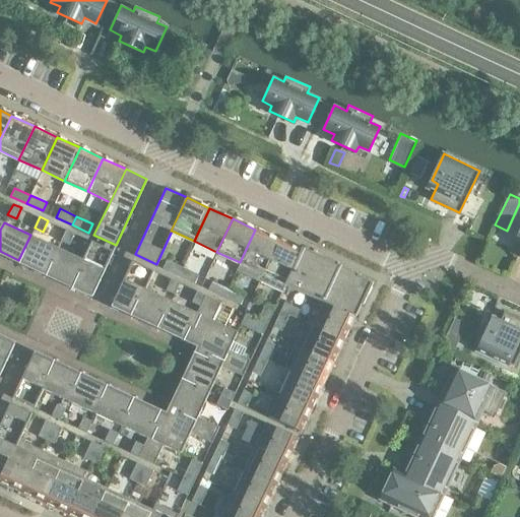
[(69,244),(74,233),(66,229),(61,240),(69,244)]
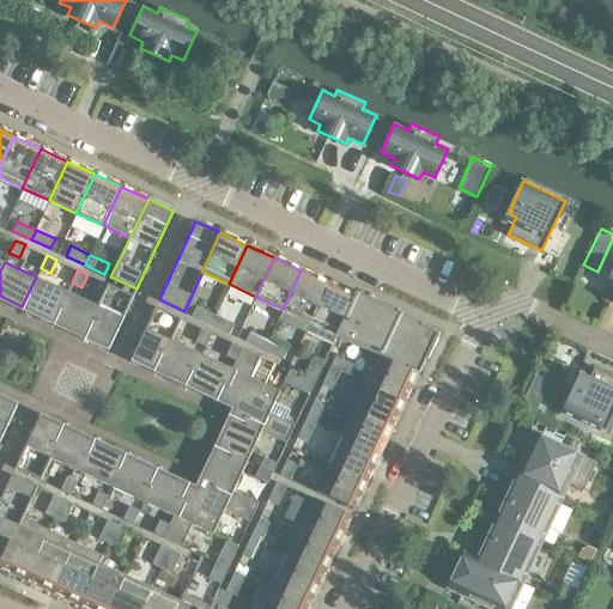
[(305,329),(327,282),(301,270),(283,309),(279,317),(305,329)]
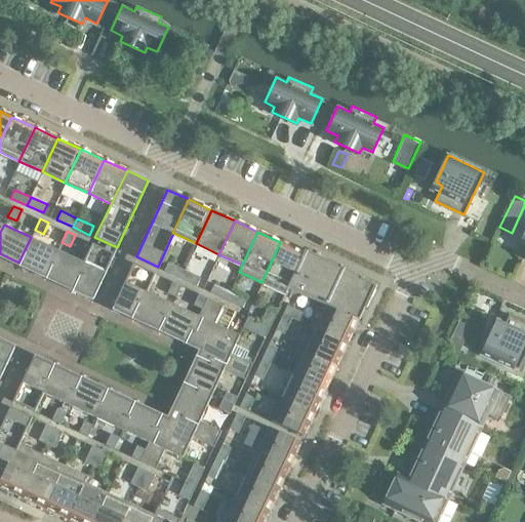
[(45,275),(57,249),(31,237),(18,263),(45,275)]
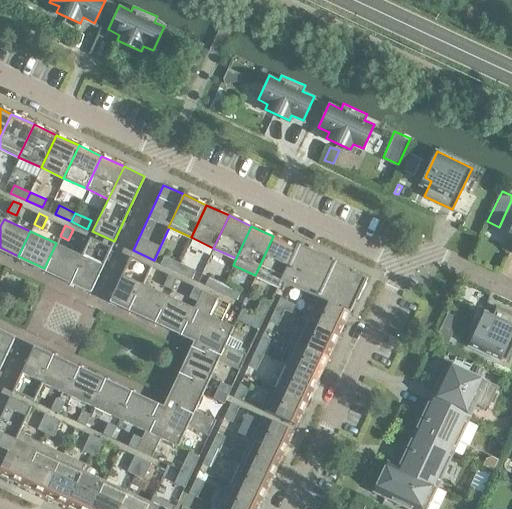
[(296,247),(295,247),(273,236),(255,275),(278,286),(281,279),(296,247)]
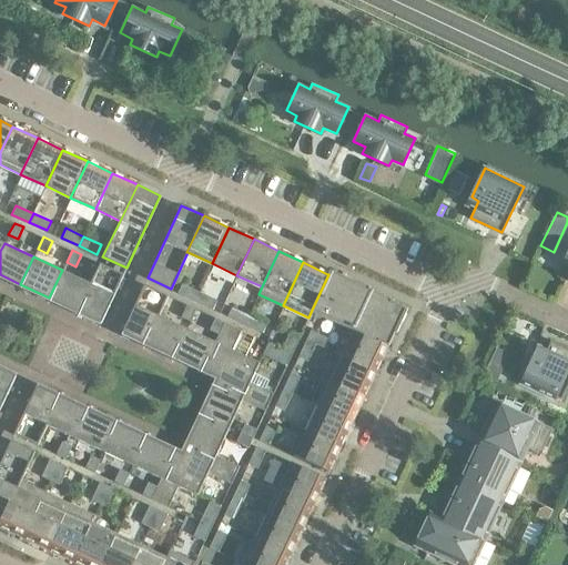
[(123,274),(100,263),(90,283),(91,283),(78,312),(101,322),(123,274)]
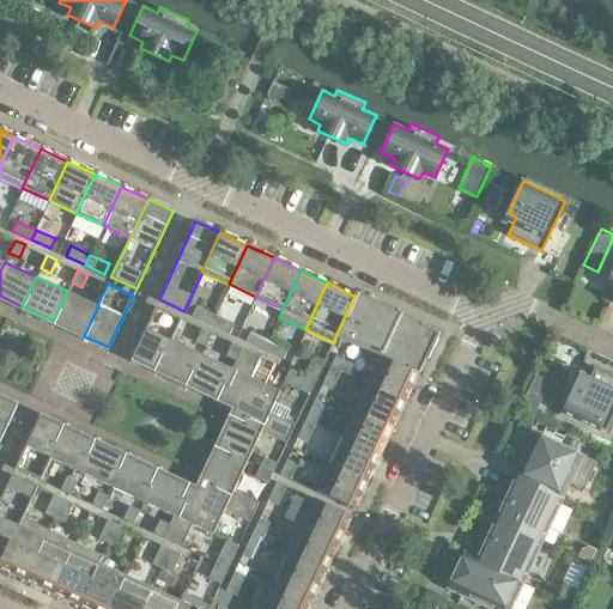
[(98,305),(97,305),(67,291),(53,321),(84,336),(98,305)]
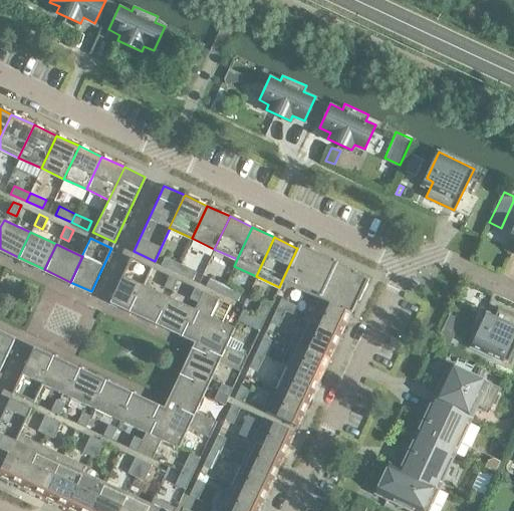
[(334,260),(322,254),(321,253),(320,255),(298,245),(296,248),(297,248),(282,280),(312,294),(348,311),(350,313),(356,301),(357,301),(368,279),(354,273),(355,272),(333,261),(334,260)]
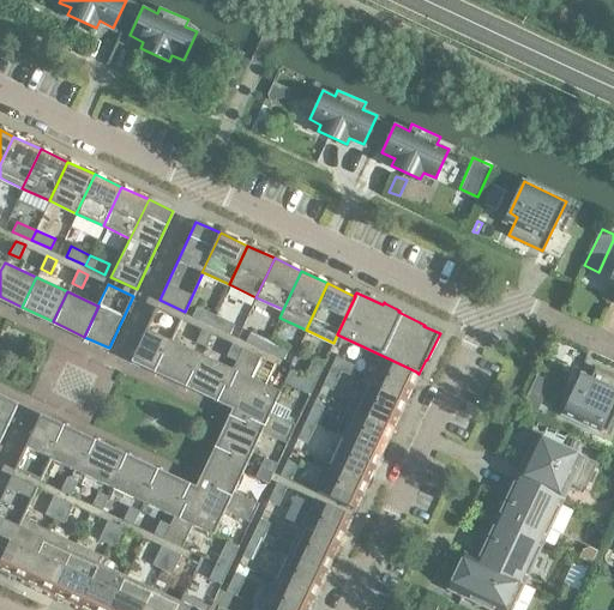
[(211,324),(216,314),(197,305),(192,315),(211,324)]
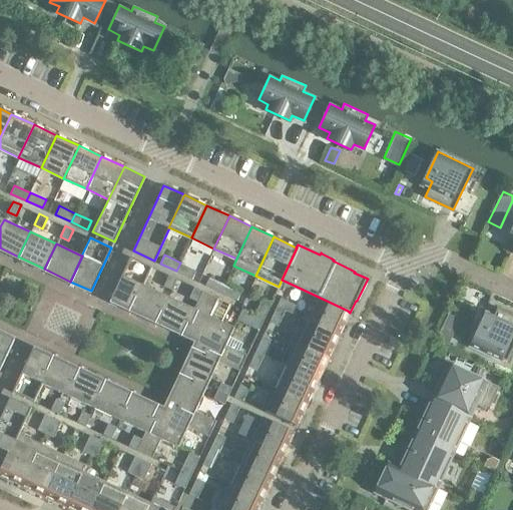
[(130,257),(110,300),(130,310),(142,284),(143,285),(151,267),(130,257)]
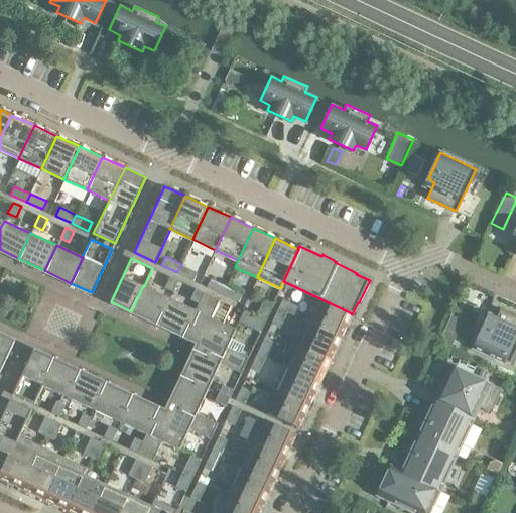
[(197,271),(181,264),(177,272),(192,279),(197,271)]
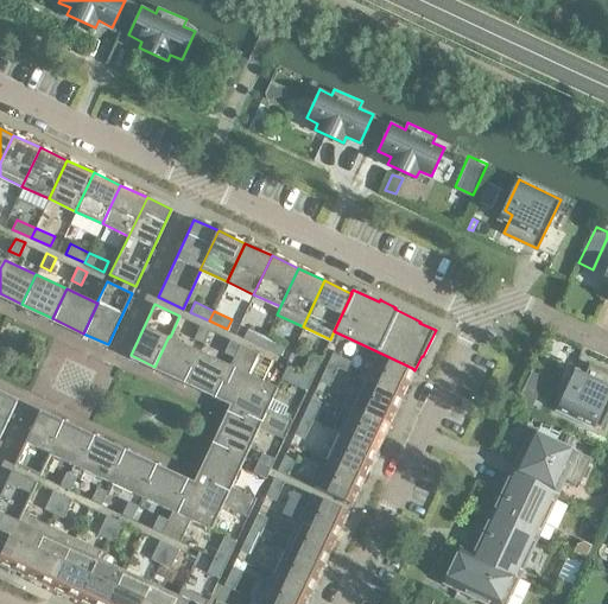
[(203,342),(210,329),(200,324),(194,337),(203,342)]
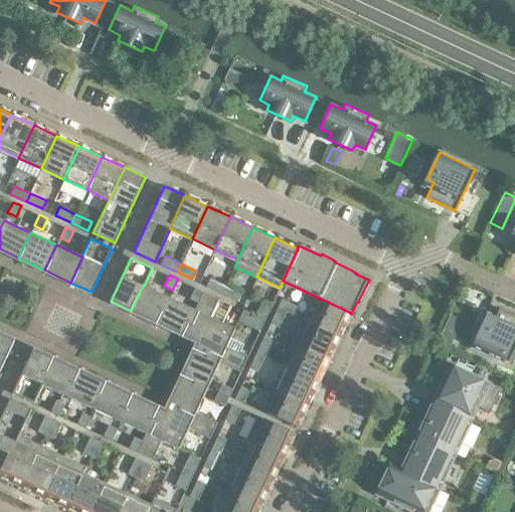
[(222,293),(226,285),(210,277),(206,286),(222,293)]
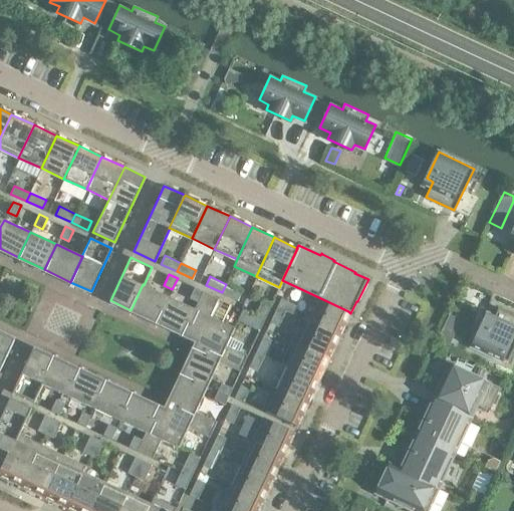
[(143,284),(131,310),(157,322),(169,296),(144,285),(143,284)]
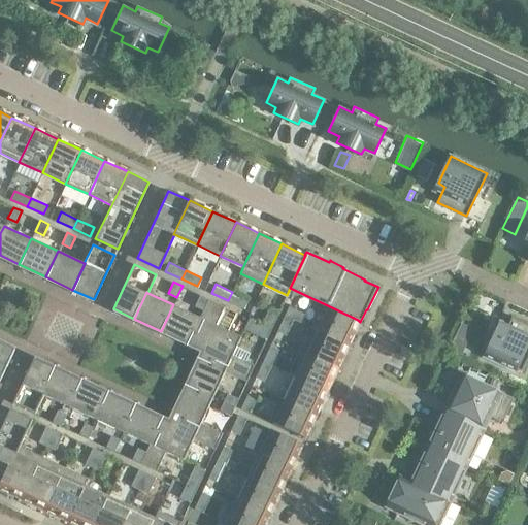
[(248,299),(232,292),(228,300),(243,307),(248,299)]
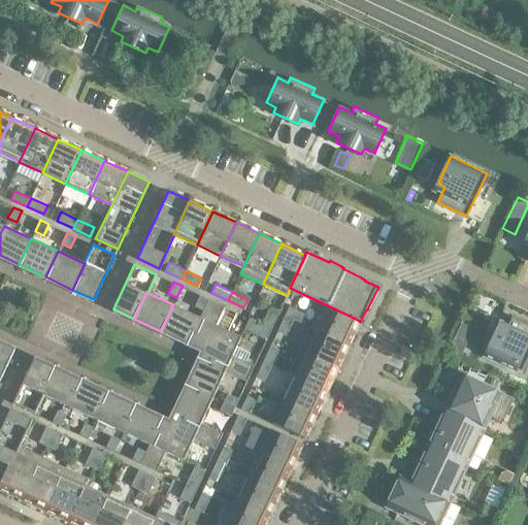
[(200,294),(195,305),(203,309),(208,298),(200,294)]
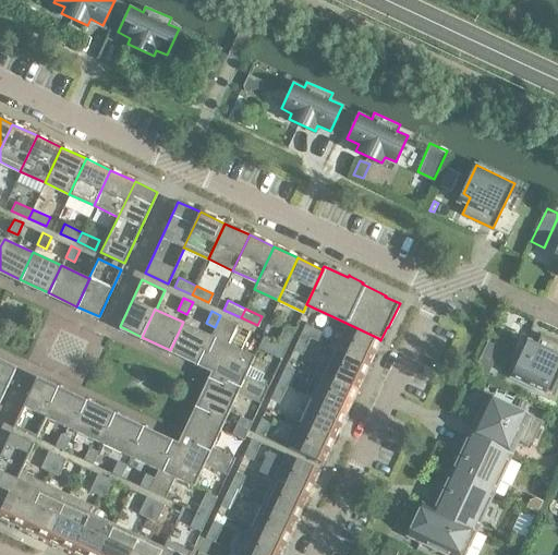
[(211,335),(198,363),(214,371),(217,364),(231,371),(242,349),(228,342),(238,323),(220,315),(215,327),(210,335),(211,335)]
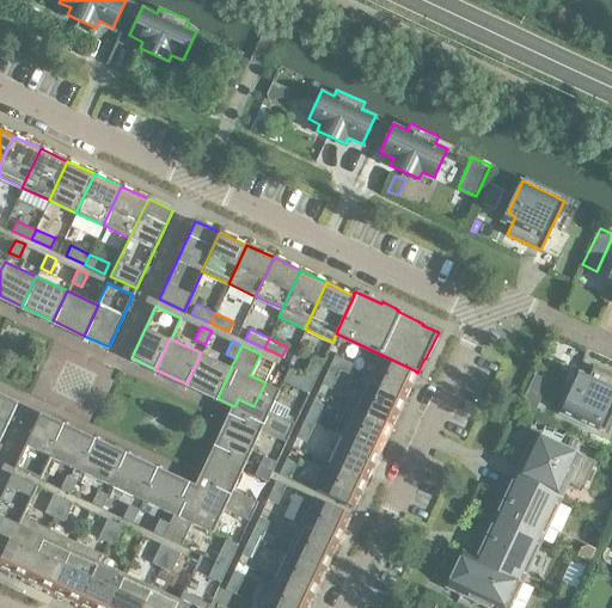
[(402,398),(415,370),(372,350),(359,378),(367,381),(402,398)]
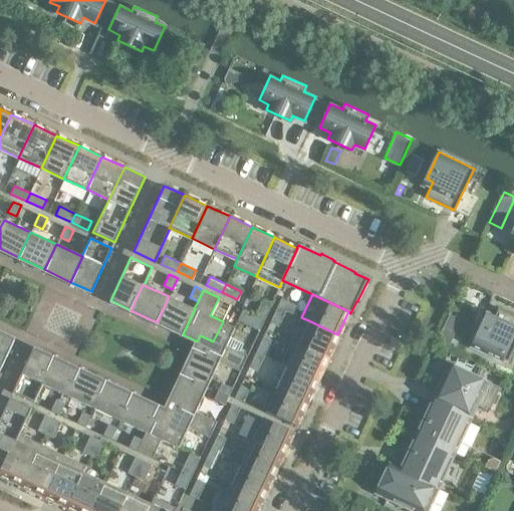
[(169,296),(157,322),(183,334),(195,308),(194,308),(169,296)]
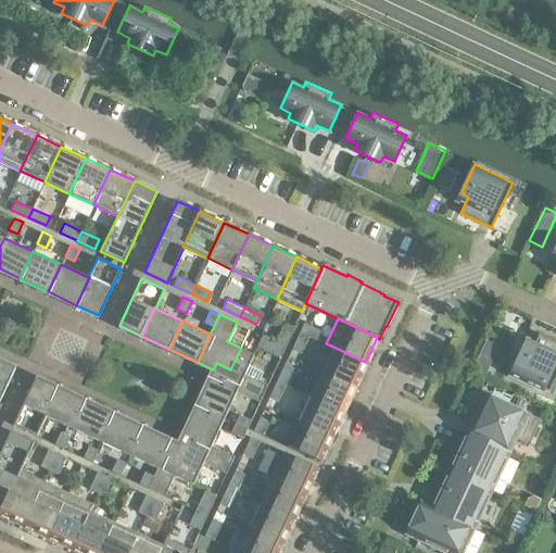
[(300,330),(310,335),(317,339),(321,329),(304,322),(300,330)]
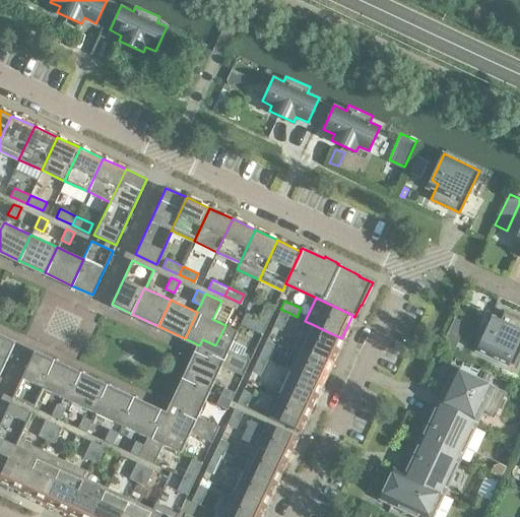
[(267,323),(274,309),(264,304),(258,318),(267,323)]
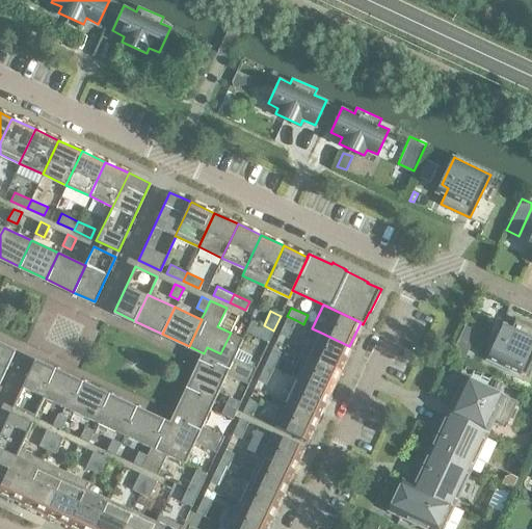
[(288,337),(296,320),(287,316),(280,333),(288,337)]
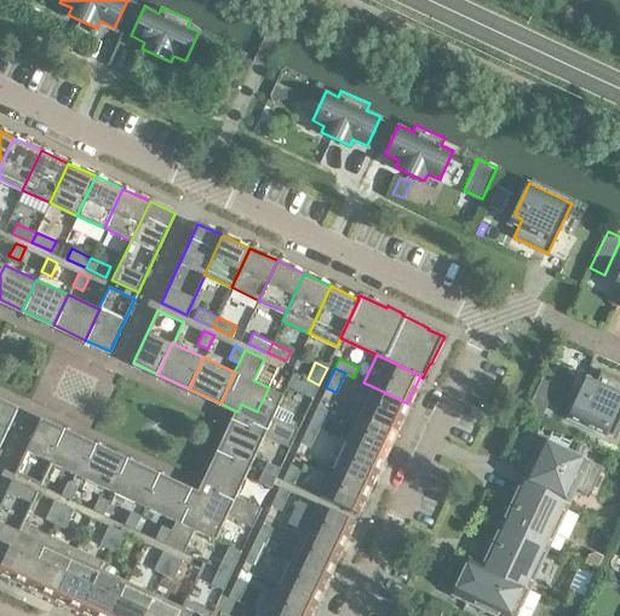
[(585,384),(570,415),(613,436),(619,419),(619,378),(602,369),(592,389),(585,384)]
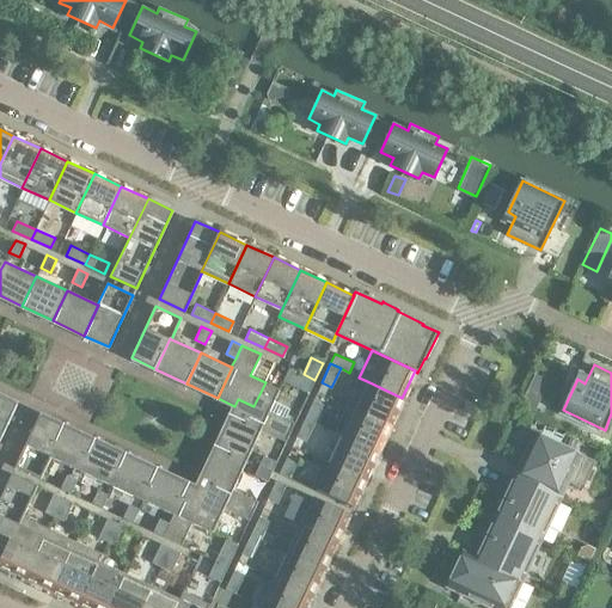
[(294,385),(300,373),(289,368),(283,380),(294,385)]
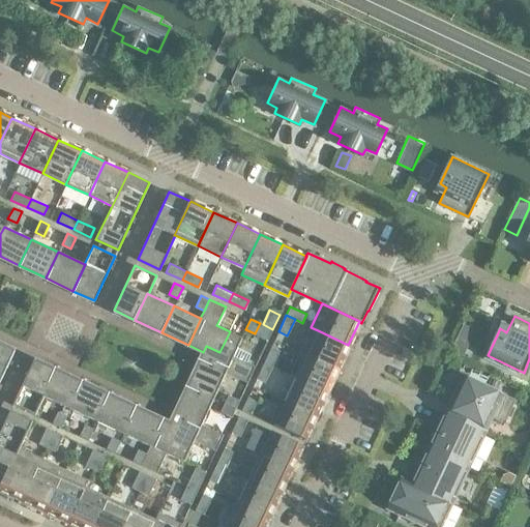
[(272,329),(263,324),(260,323),(255,333),(268,340),(272,329)]
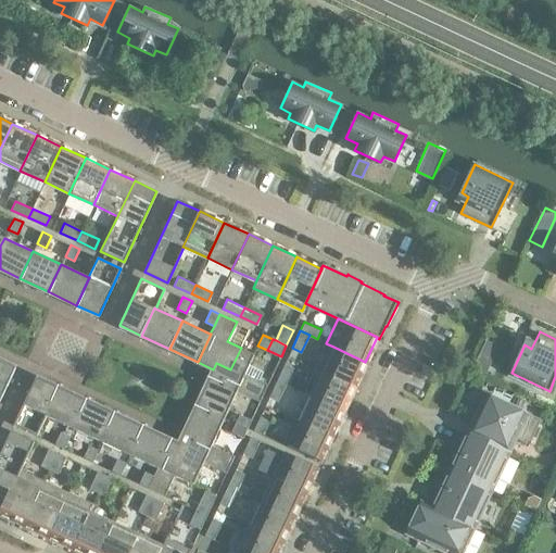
[(354,386),(365,362),(333,347),(321,371),(354,386)]
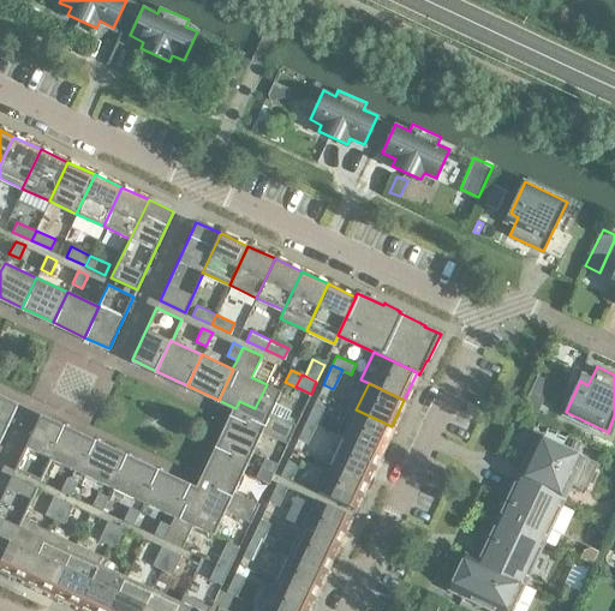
[(236,408),(232,415),(262,430),(262,431),(287,443),(297,424),(286,419),(291,409),(275,402),(281,391),(267,384),(255,408),(239,401),(236,408)]
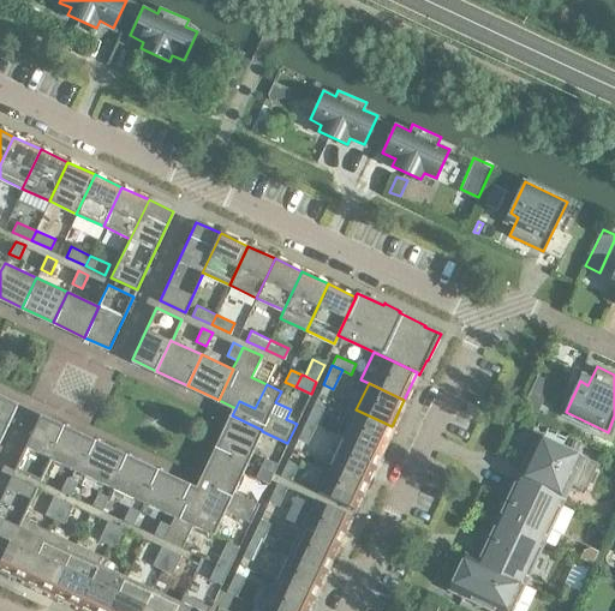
[(530,391),(524,403),(536,411),(543,397),(530,391)]
